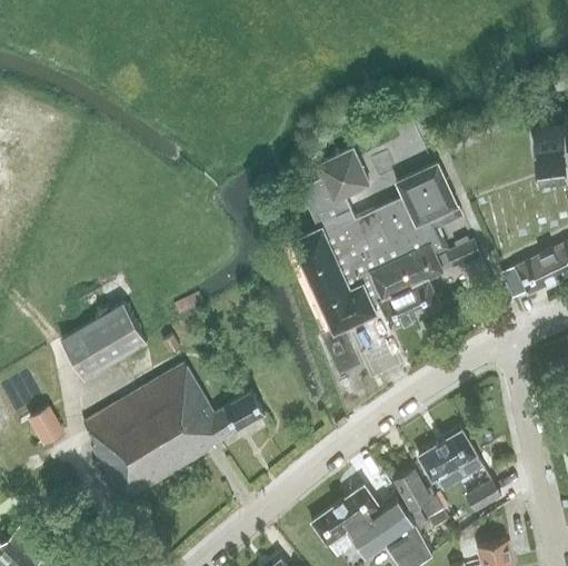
[(419,122),(412,108),(394,117),(400,130),(419,122)]
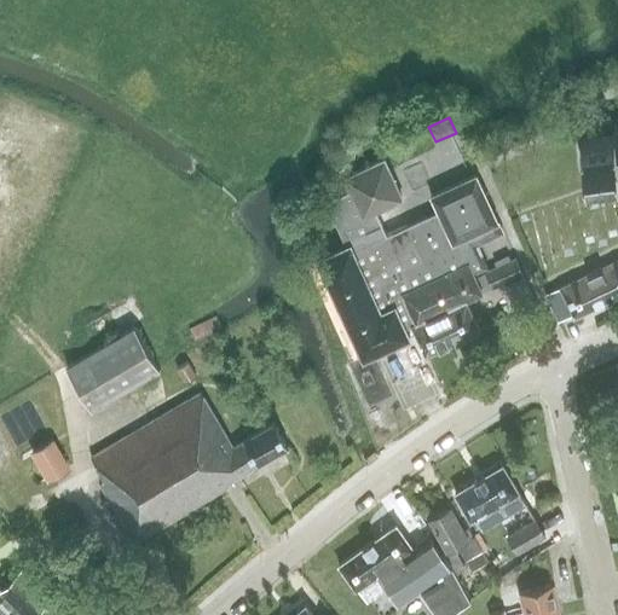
[(617,131),(614,132),(614,128),(612,128),(612,126),(588,128),(589,139),(579,140),(583,174),(617,169),(617,172),(617,170),(617,131)]
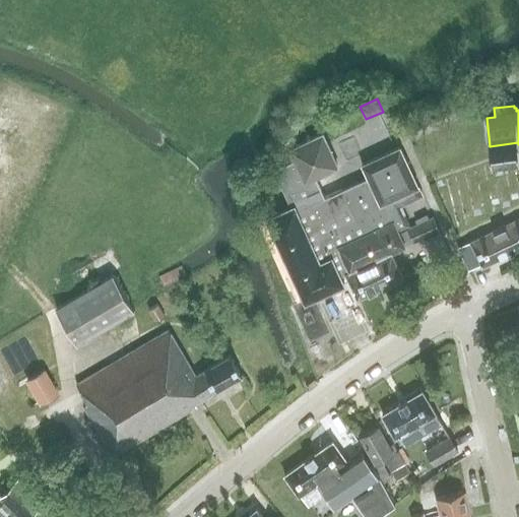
[(342,286),(338,278),(327,253),(323,252),(319,240),(325,238),(329,239),(338,235),(335,229),(353,220),(346,203),(341,193),(323,201),(314,181),(336,171),(321,137),(288,152),(293,164),(273,173),(289,209),(265,220),(304,305),(330,293),(330,294),(341,288),(341,287),(342,286)]
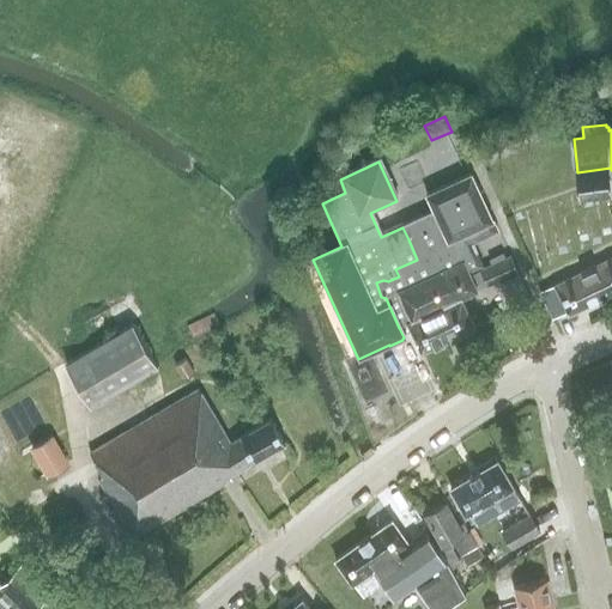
[(459,300),(476,293),(467,274),(480,268),(474,256),(473,257),(468,249),(497,236),(471,178),(425,199),(432,213),(403,227),(408,239),(417,260),(395,269),(399,276),(388,281),(383,280),(376,282),(381,297),(386,298),(399,328),(406,326),(405,324),(459,300)]
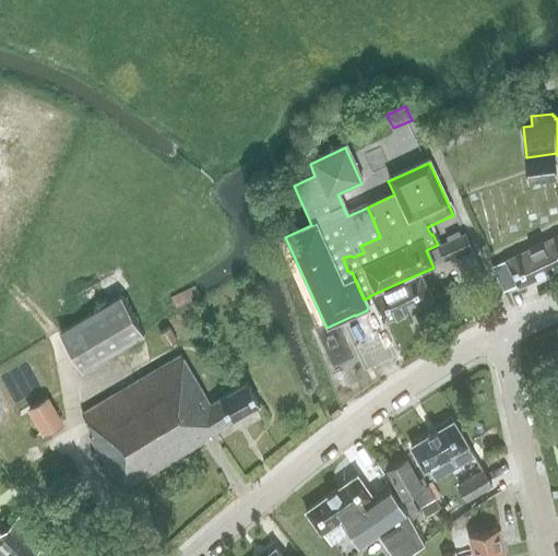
[(452,259),(470,251),(464,237),(438,249),(443,263),(452,259)]
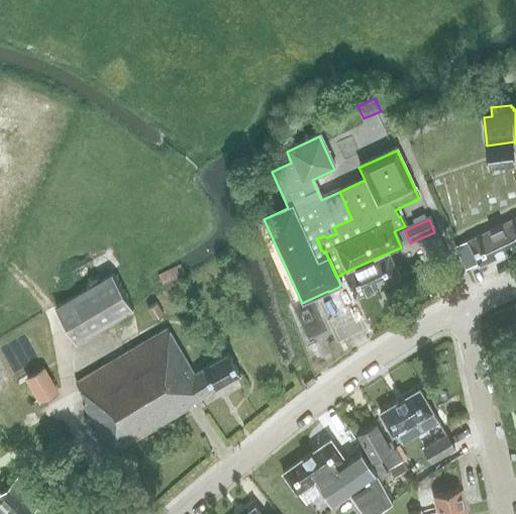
[(478,268),(515,248),(515,219),(467,243),(478,268)]
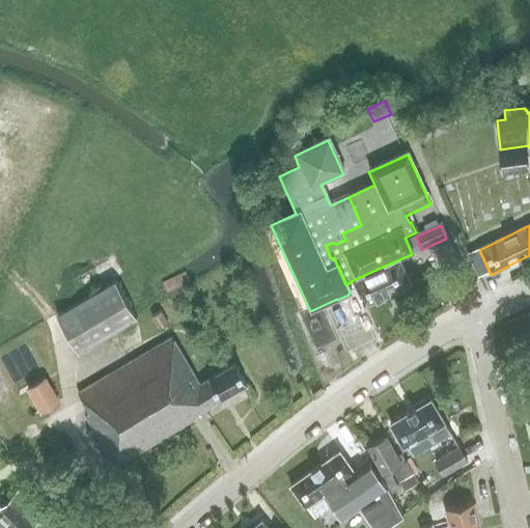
[(446,239),(429,246),(440,270),(457,261),(446,239)]
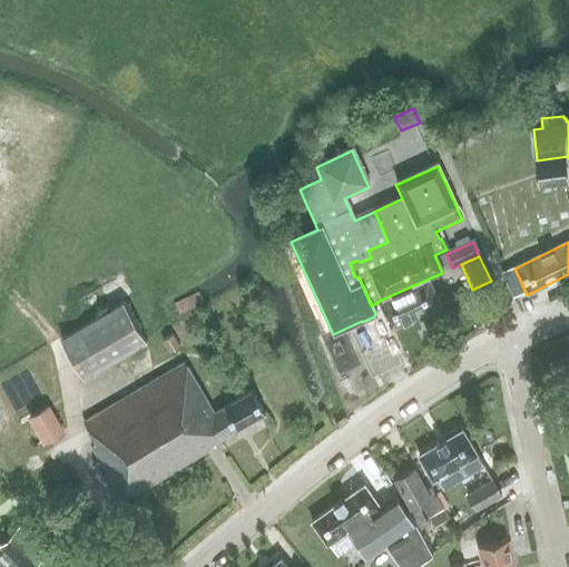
[(376,302),(378,303),(378,302),(391,330),(440,308),(427,280),(376,302)]
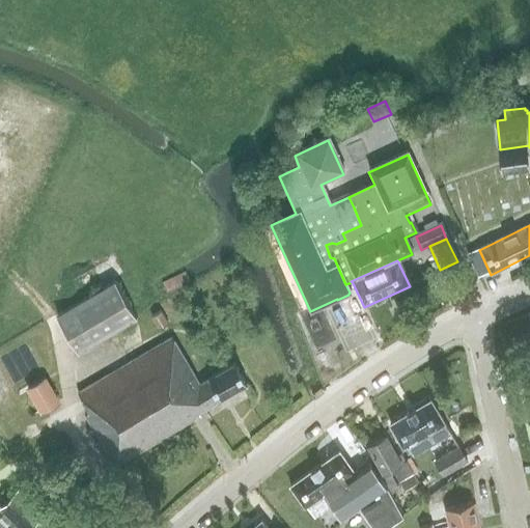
[(123,327),(135,321),(113,284),(56,318),(78,354),(85,350),(88,357),(128,334),(123,327)]
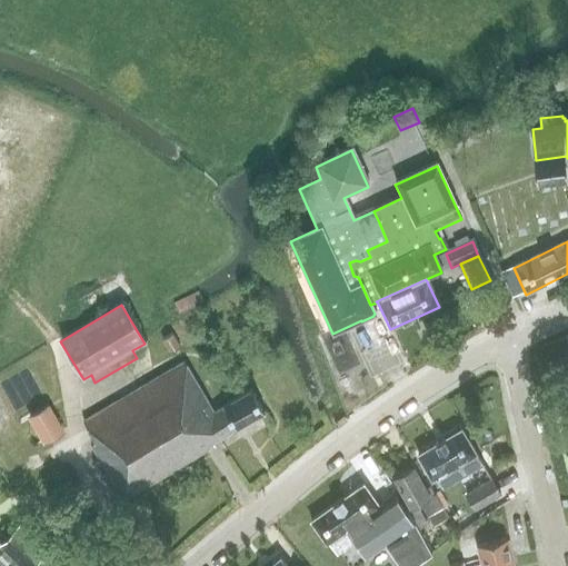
[(169,356),(179,350),(170,337),(161,343),(169,356)]
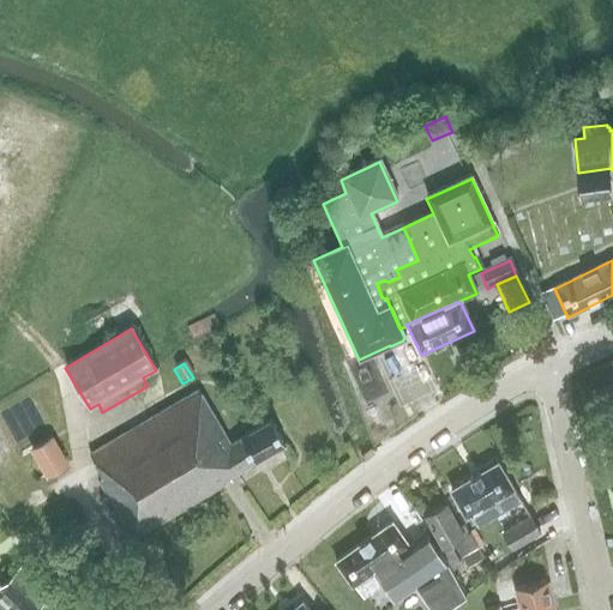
[(228,479),(284,446),(270,423),(229,447),(198,393),(89,457),(101,478),(96,481),(133,541),(230,482),(228,479)]
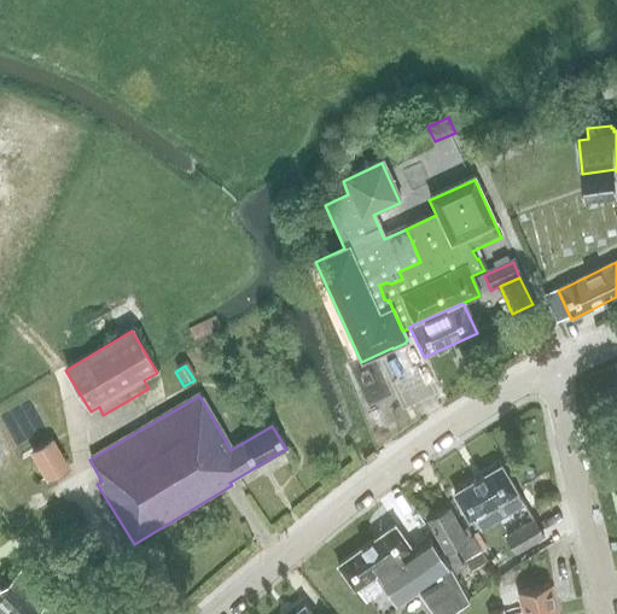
[(47,481),(67,471),(50,443),(31,454),(47,481)]
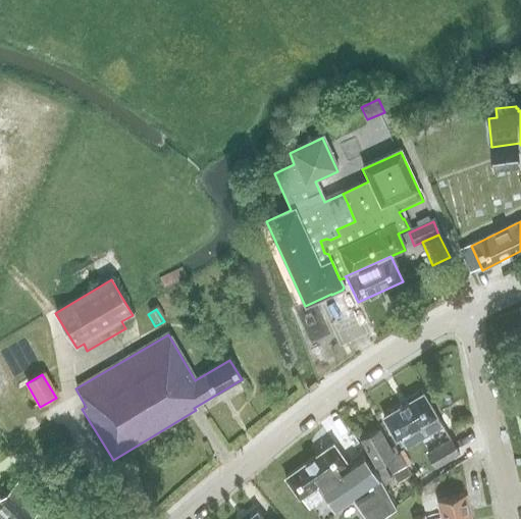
[(422,395),(402,407),(382,419),(396,442),(399,439),(405,450),(441,427),(435,418),(422,395)]
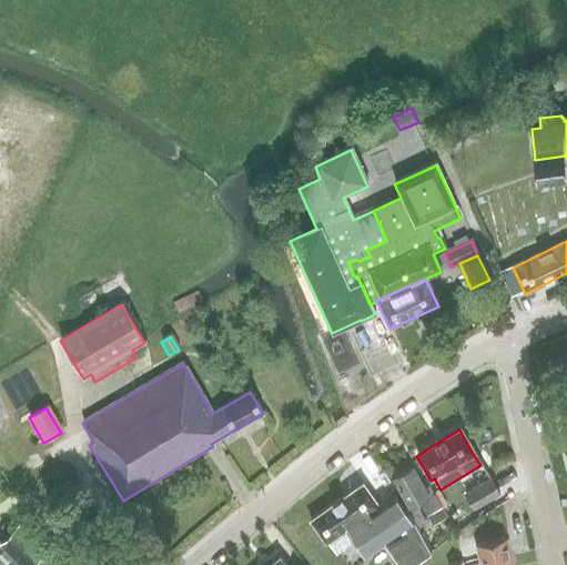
[(411,510),(406,511),(417,531),(425,526),(414,507),(419,504),(426,517),(437,511),(429,497),(427,498),(411,471),(394,481),(411,510)]
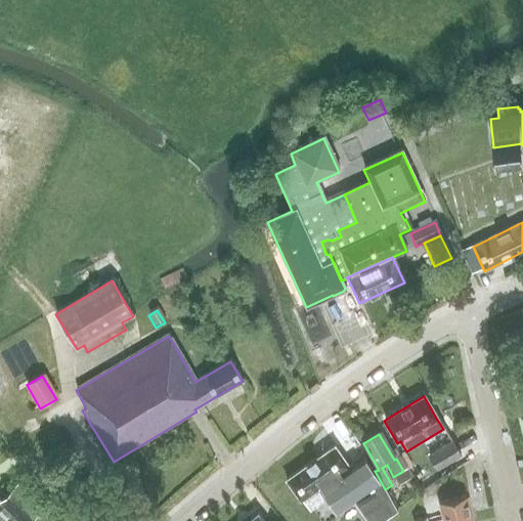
[(437,471),(460,458),(451,443),(429,457),(437,471)]
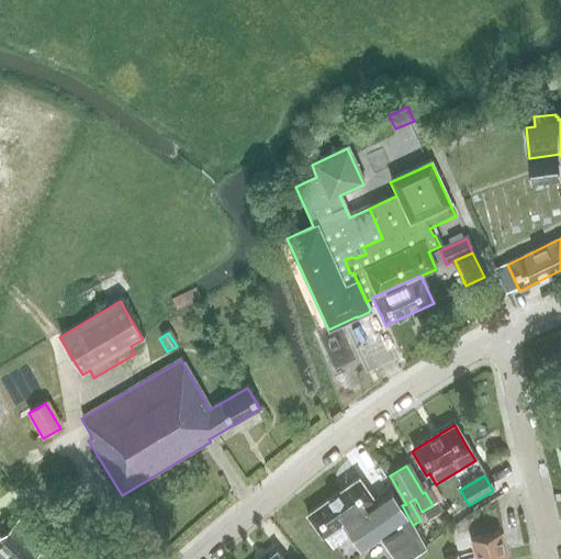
[(358,481),(306,517),(322,539),(329,535),(332,538),(337,534),(335,530),(341,525),(361,552),(379,539),(392,558),(413,558),(425,550),(408,518),(390,492),(374,503),(358,481)]
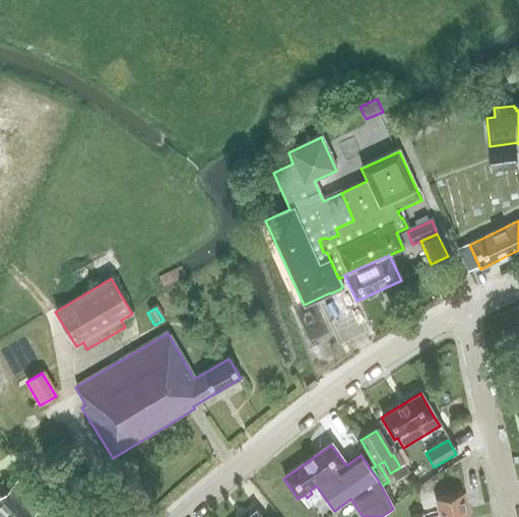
[(30,516),(44,504),(18,479),(0,497),(0,501),(15,516),(30,516)]
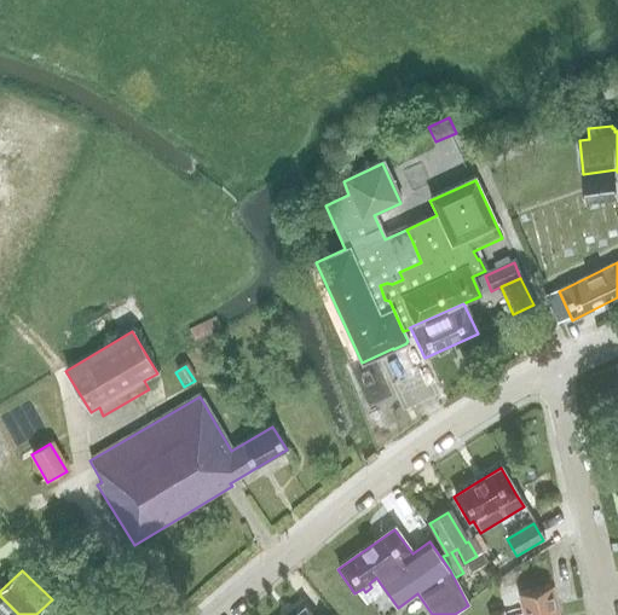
[(558,614),(552,587),(518,596),(521,614),(558,614)]
